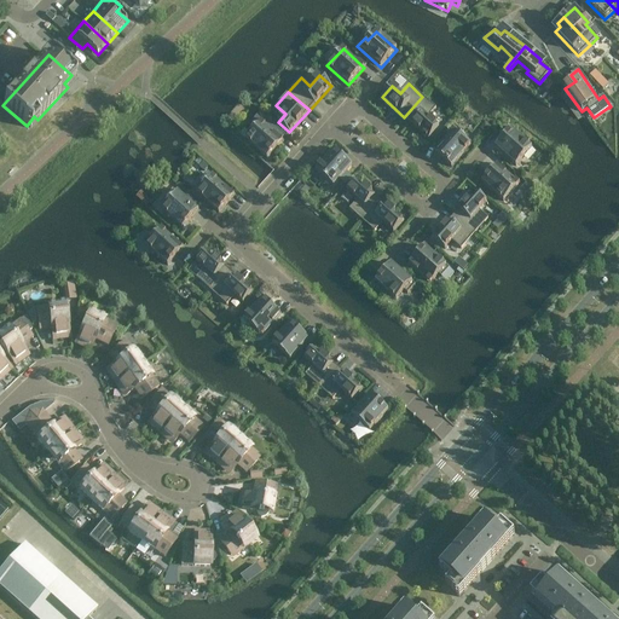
[(439,127),(428,117),(437,109),(422,97),(404,117),(428,139),(439,127)]
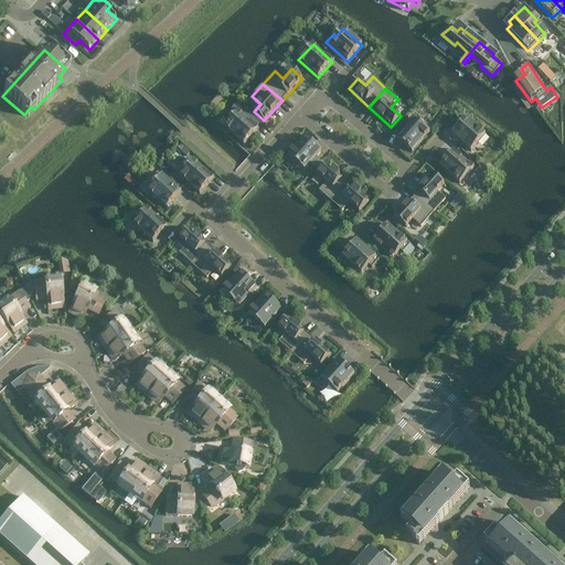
[(258,129),(257,127),(260,124),(246,110),(242,114),(238,112),(224,127),(244,145),(258,129)]
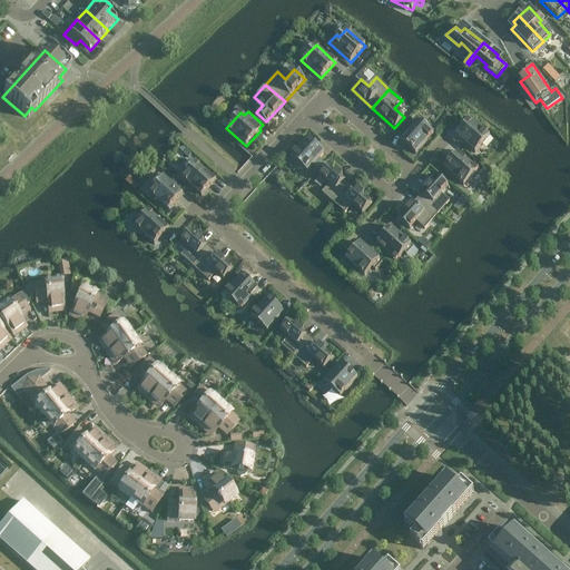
[(433,135),(416,119),(399,139),(415,155),(433,135)]
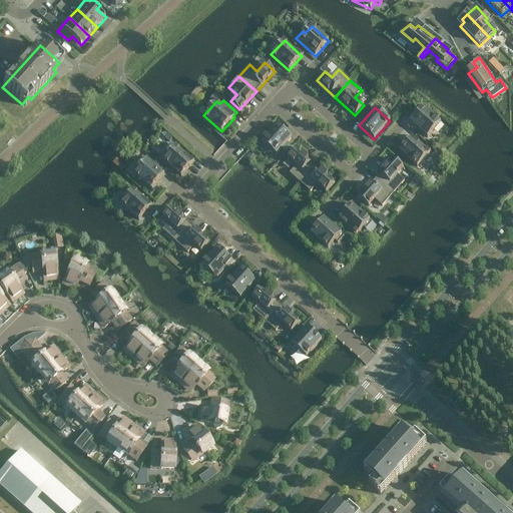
[(441,123),(424,107),(410,122),(428,138),(441,123)]
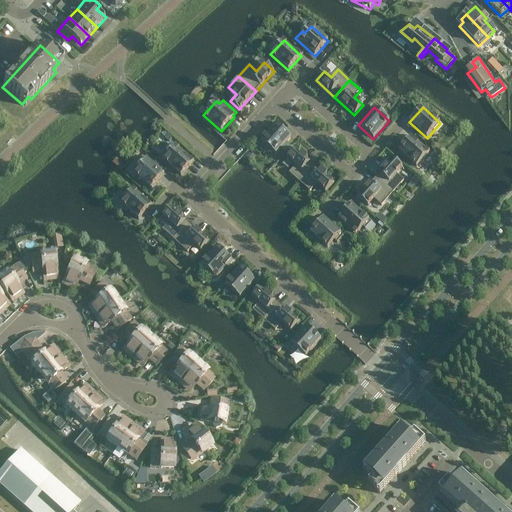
[(276,155),(291,138),(276,124),(261,142),(276,155)]
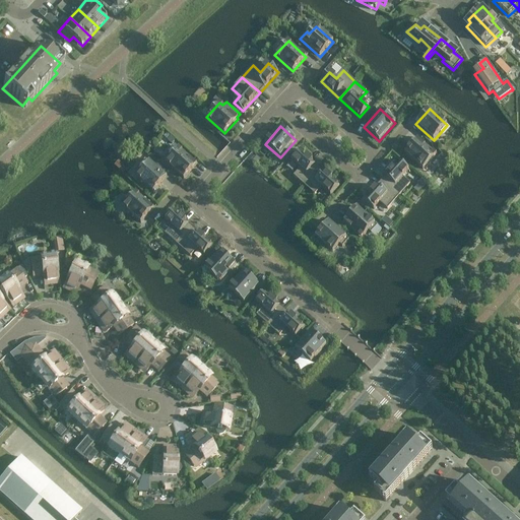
[(405,153),(423,170),(437,154),(418,138),(405,153)]
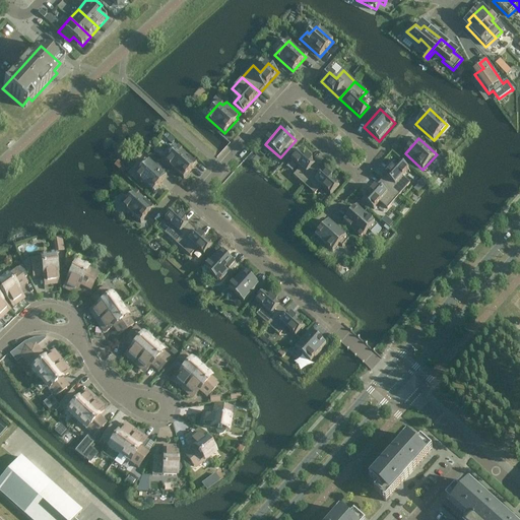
[(197,164),(183,150),(179,148),(173,155),(170,153),(163,160),(184,179),(197,164)]
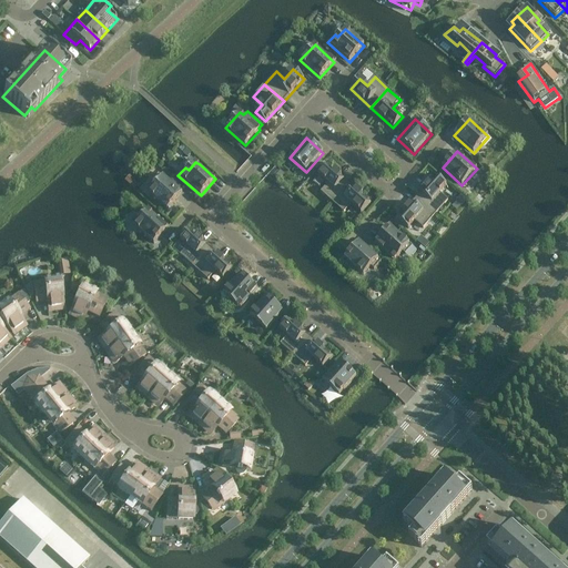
[(350,183),(327,164),(318,175),(328,184),(321,192),(332,203),(350,183)]
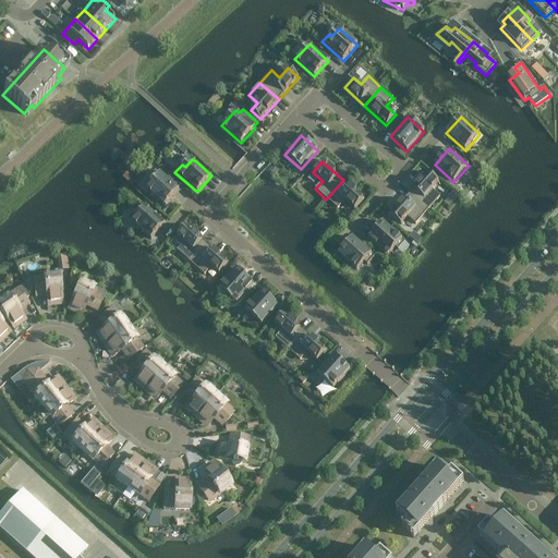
[(270,164),(265,170),(269,174),(275,168),(270,164)]
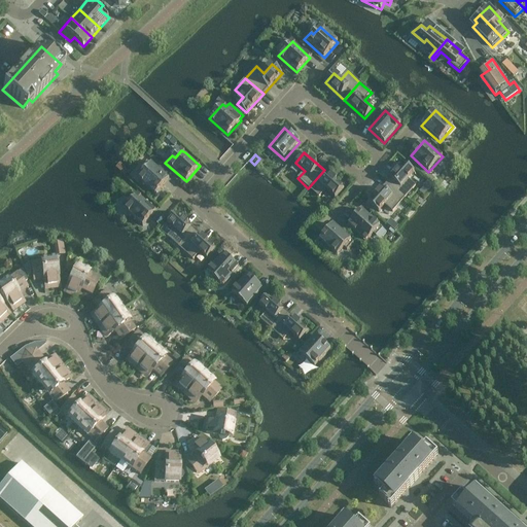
[(168,179),(151,164),(138,179),(155,195),(163,186),(162,186),(168,179)]
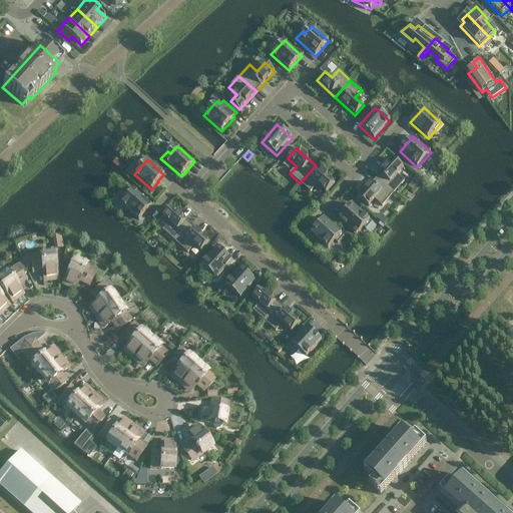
[(405,181),(398,174),(403,167),(394,159),(376,178),(394,193),(405,181)]
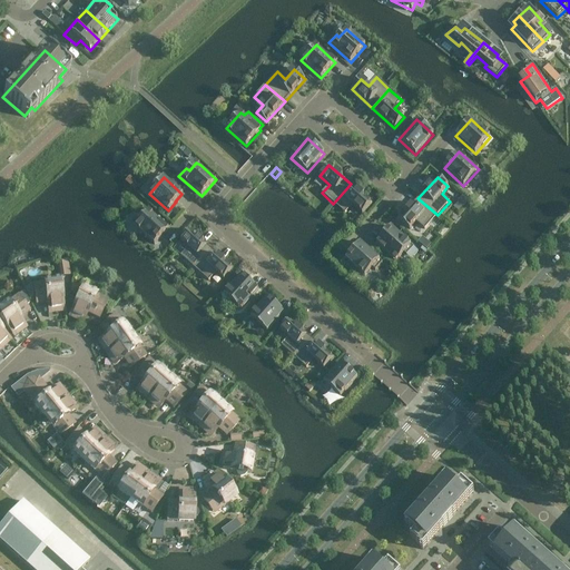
[(372,204),(351,184),(333,204),(345,214),(352,205),(362,214),(372,204)]
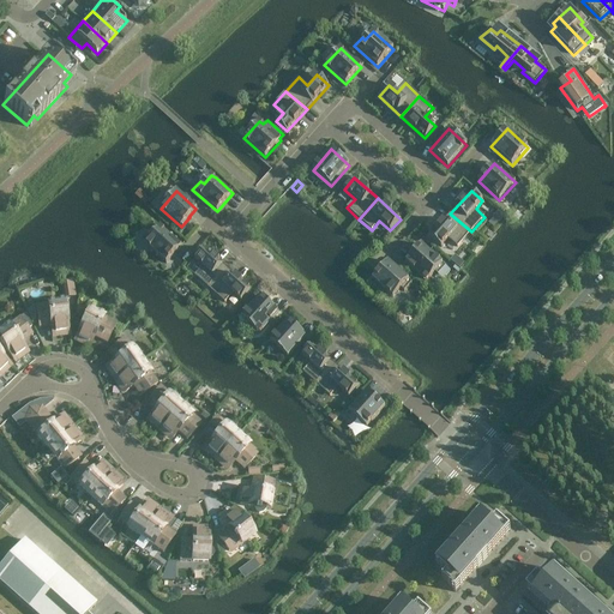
[(495,226),(504,215),(498,211),(489,222),(495,226)]
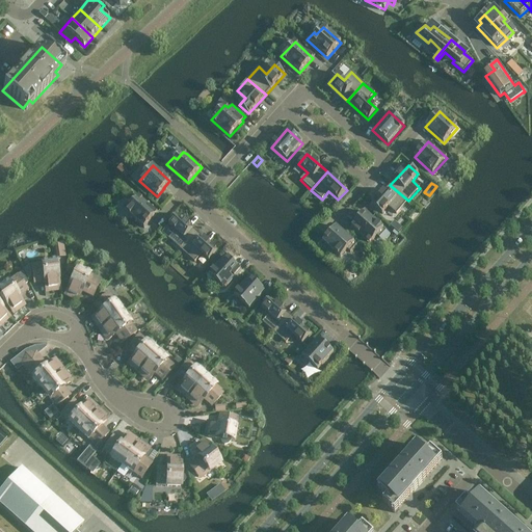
[(408,201),(390,185),(372,206),(382,214),(389,207),(396,214),(408,201)]
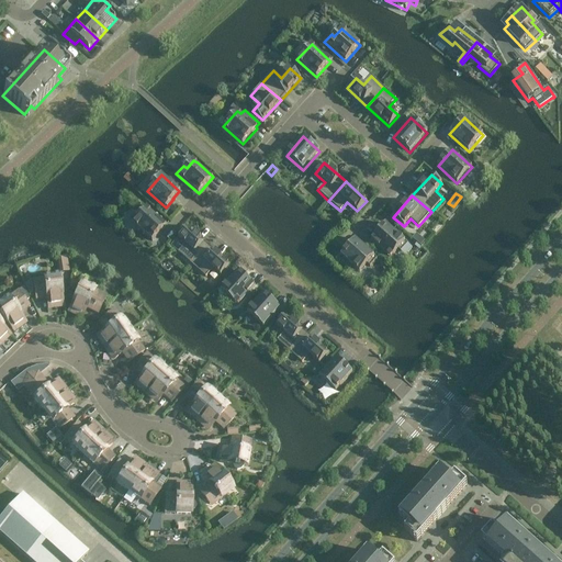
[(167,225),(147,208),(139,215),(137,213),(130,221),(153,242),(167,225)]
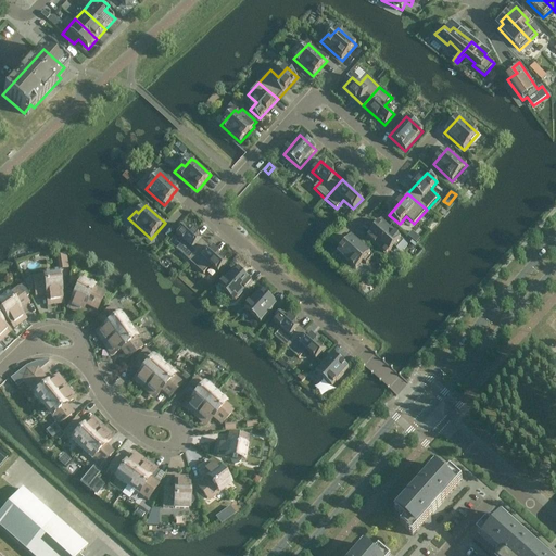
[(394,247),(396,249),(401,253),(408,245),(381,222),(367,238),(387,255),(394,247)]
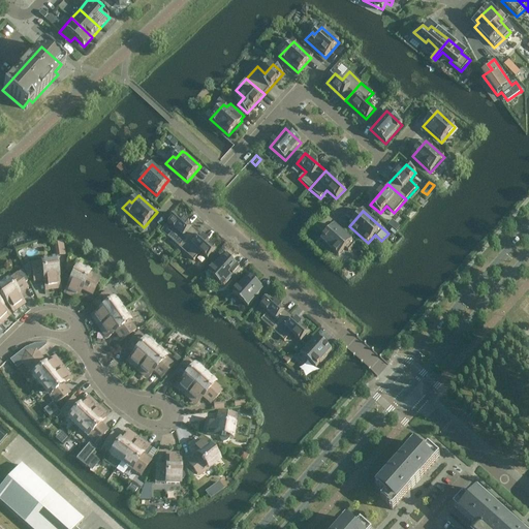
[(181,249),(196,231),(177,214),(167,223),(175,230),(167,238),(181,249)]
